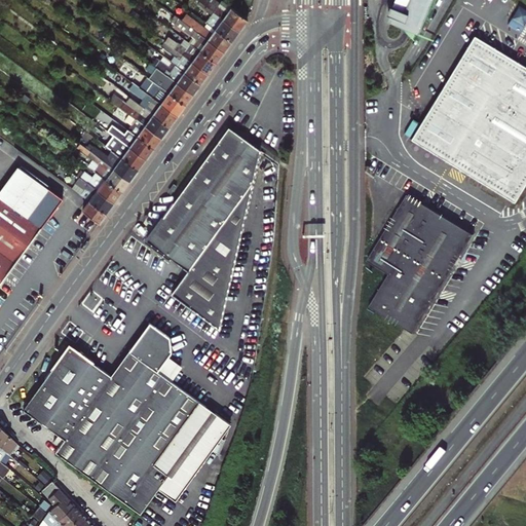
[(198,0),(198,1),(200,2),(239,32),(249,20),(222,0),(220,4),(214,0),(198,0)]
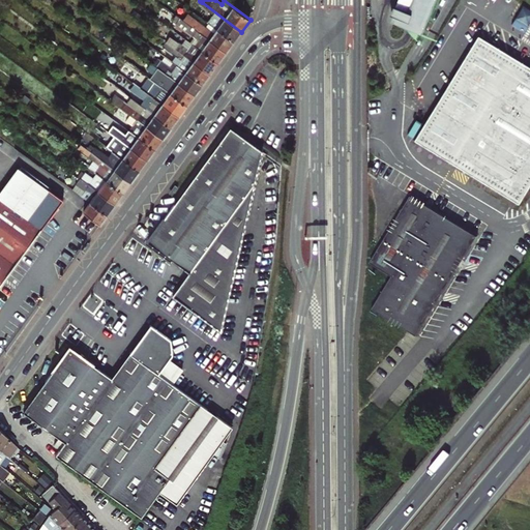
[(408,32),(422,43),(440,0),(410,0),(405,13),(390,7),(386,15),(393,18),(389,23),(408,32)]
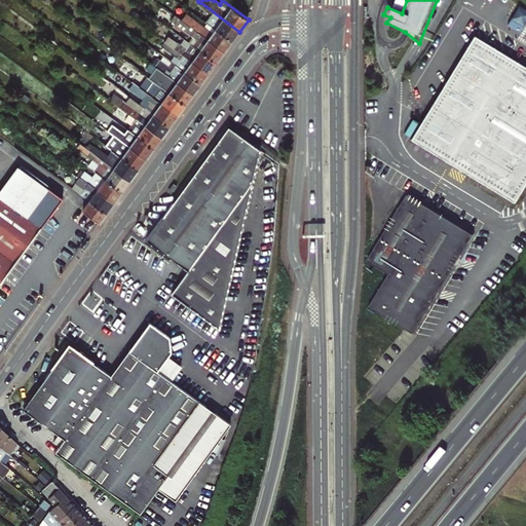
[(239,32),(200,2),(198,5),(212,15),(205,23),(215,29),(232,42),(239,32)]
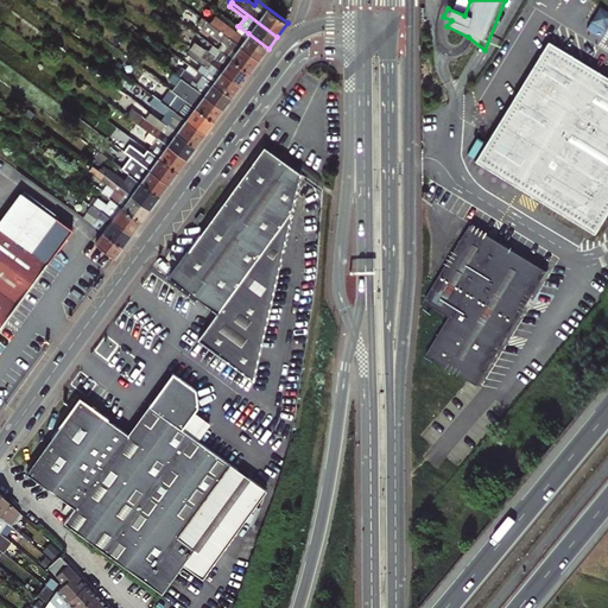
[(607,7),(602,5),(589,27),(605,36),(607,27),(607,7)]
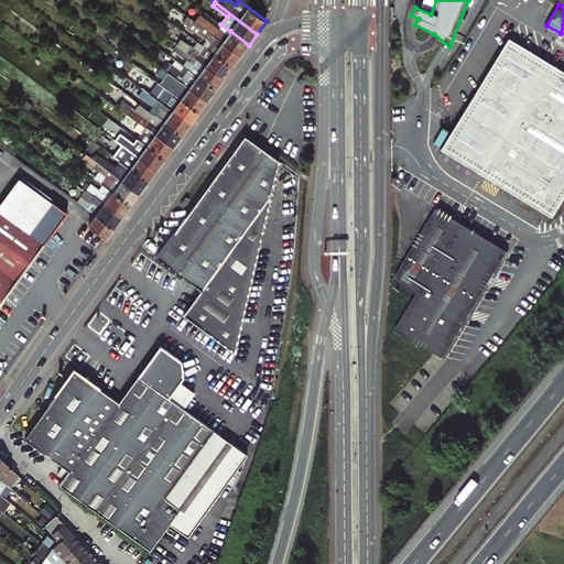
[(210,43),(206,49),(232,68),(240,56),(201,28),(191,20),(187,25),(210,43)]
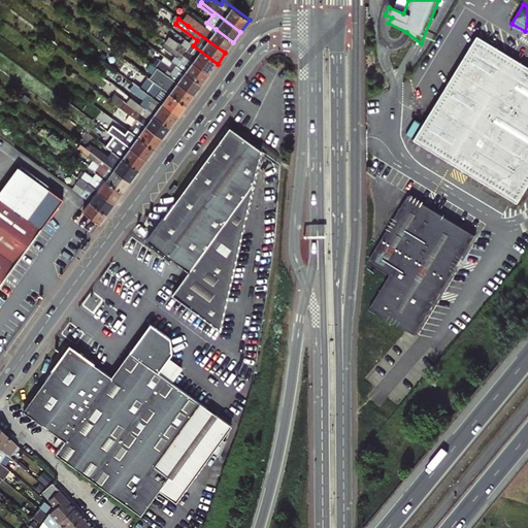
[(233,42),(216,29),(211,34),(193,20),(188,26),(225,53),(233,42)]
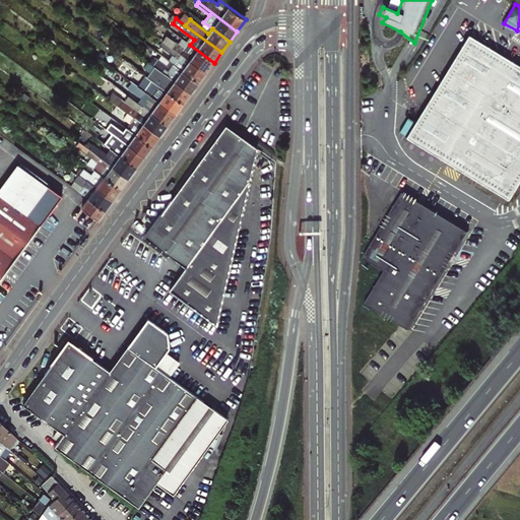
[(214,63),(190,45),(187,43),(184,48),(176,42),(179,38),(171,31),(164,42),(206,73),(214,63)]
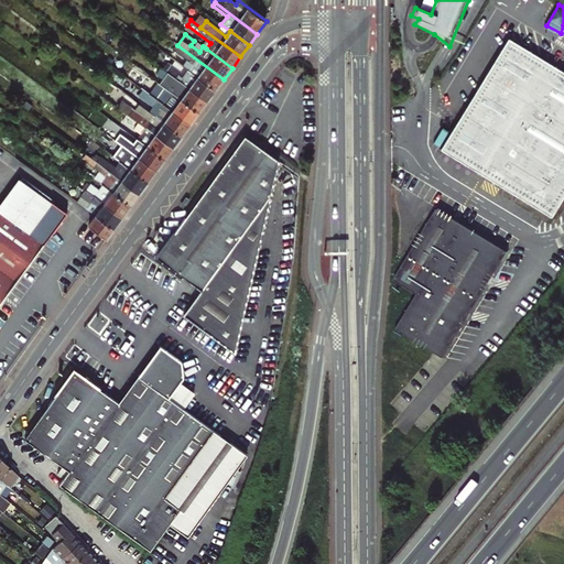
[(563,73),(509,40),(442,149),(551,216),(563,194),(563,73)]
